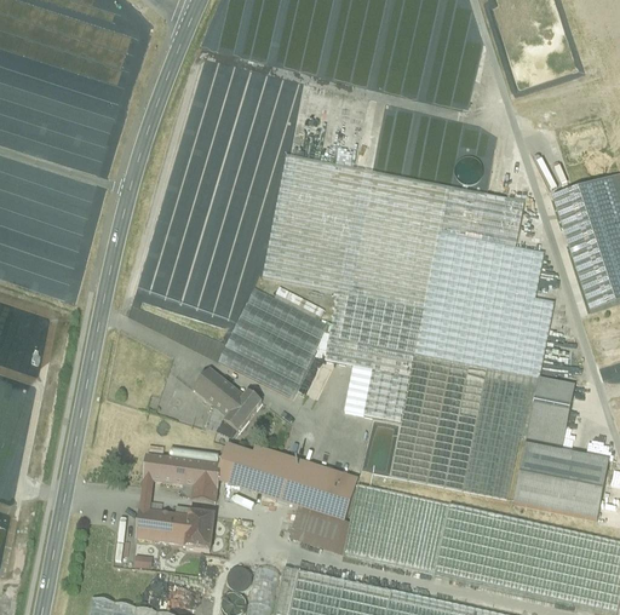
[(600,166),(600,150),(585,149),(585,166),(600,166)]
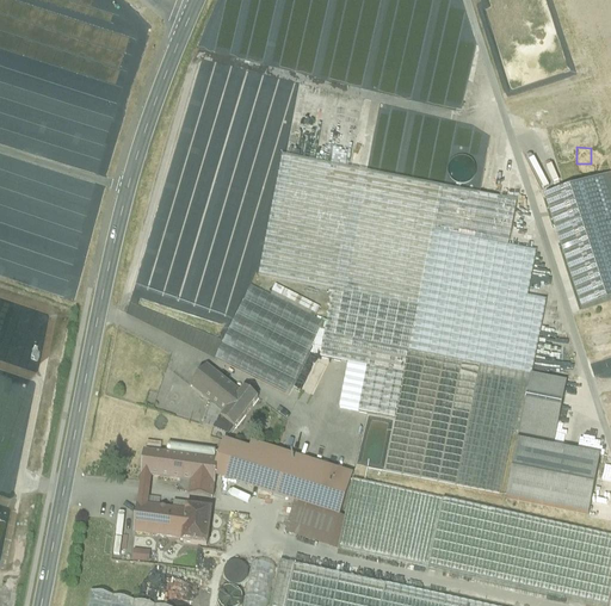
[(517,198),(282,152),(259,272),(333,286),(327,321),(251,283),(215,356),(288,393),(312,345),(321,346),(320,354),(349,360),(339,404),(358,408),(394,415),(384,469),(499,492),(512,430),(518,431),(530,372),(531,372),(545,297),(528,294),(536,248),(507,242),(517,198)]
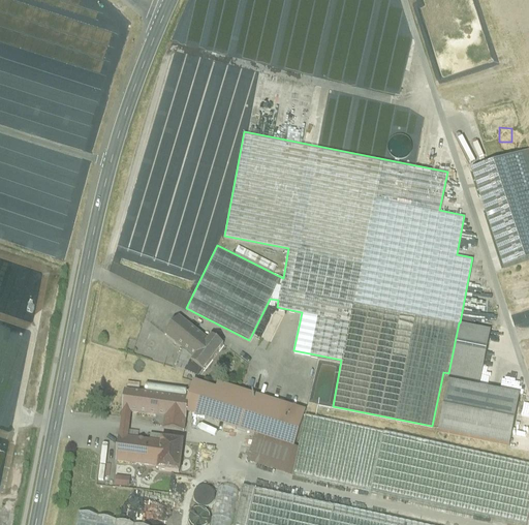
[(528,148),(471,167),(503,266),(528,257),(528,148)]
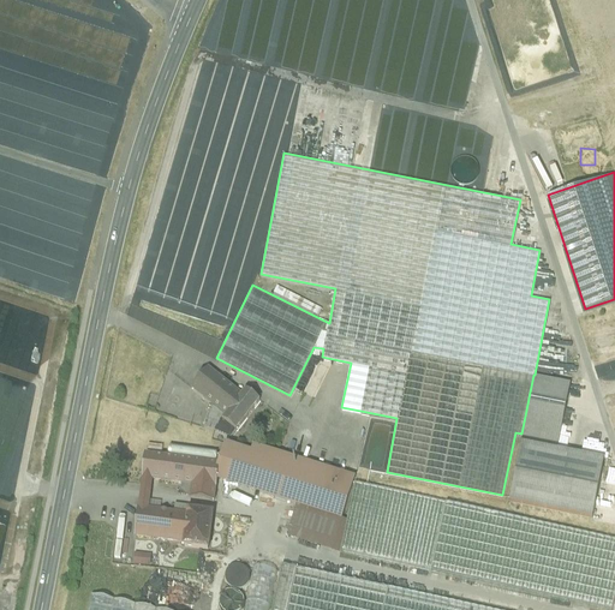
[(0,257),(5,257),(10,259),(9,247),(0,244),(0,257)]
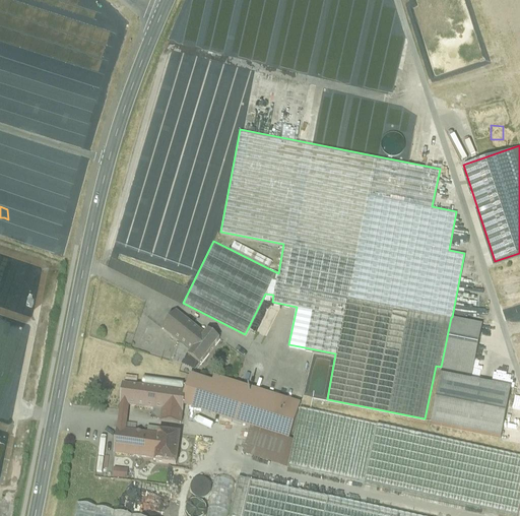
[(205,331),(176,308),(161,326),(180,340),(173,359),(182,362),(183,362),(188,353),(188,352),(205,331)]
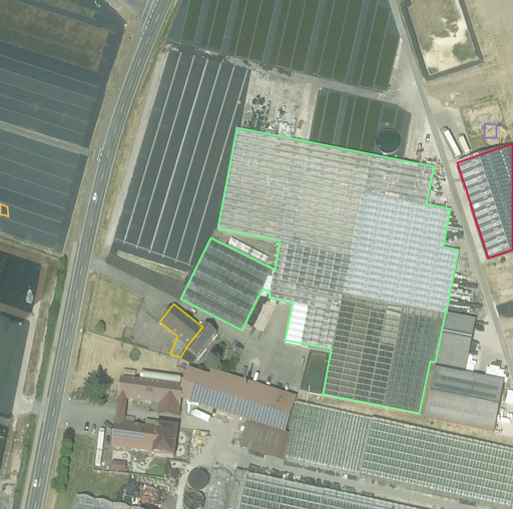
[(446,313),(445,313),(435,362),(436,362),(466,368),(475,319),(446,313)]
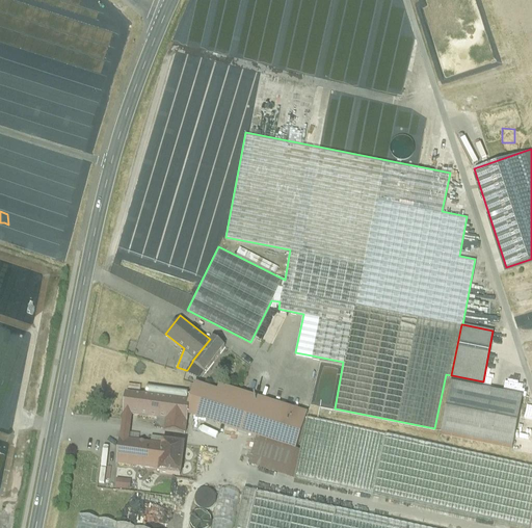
[(210,339),(192,361),(192,362),(187,370),(200,375),(224,343),(213,335),(210,339)]
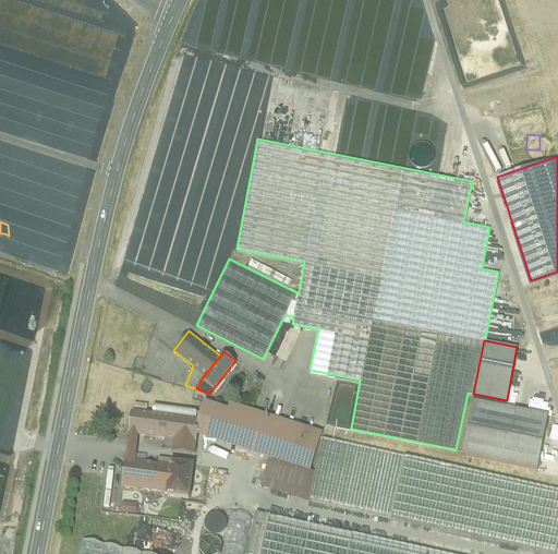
[(507,400),(474,394),(462,454),(537,468),(548,414),(505,407),(507,400)]
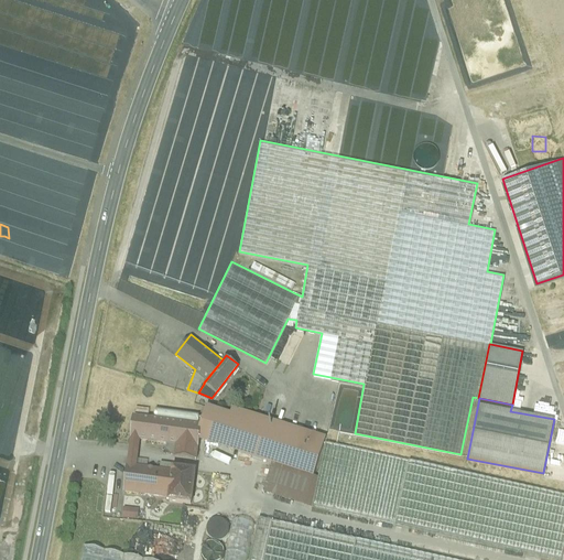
[(325,435),(231,406),(230,412),(206,405),(201,422),(198,438),(313,473),(325,435)]
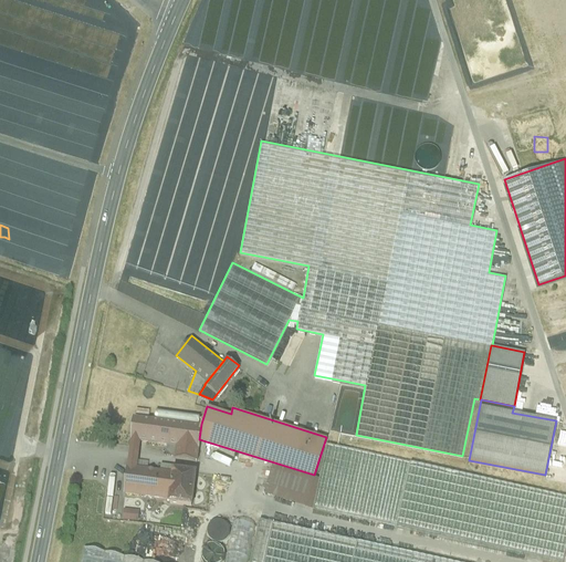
[(535,407),(533,415),(551,419),(553,412),(535,407)]
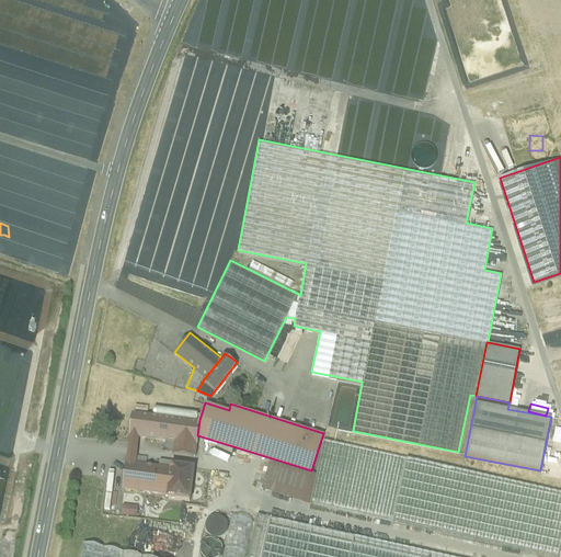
[(194,409),(153,405),(152,411),(194,416),(194,409)]
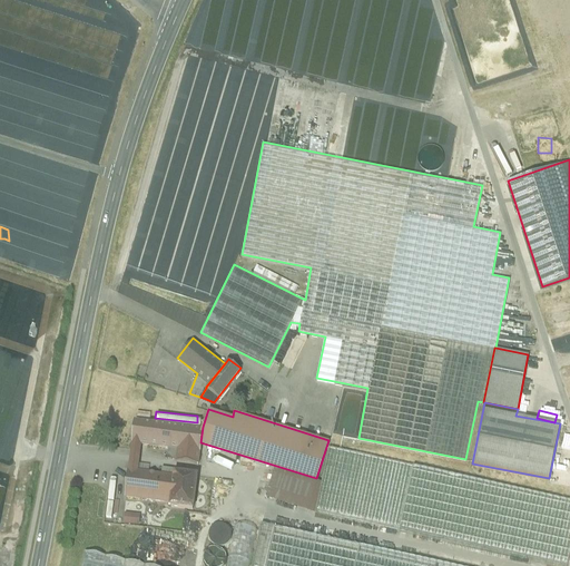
[(203,427),(134,419),(131,442),(140,443),(167,447),(166,457),(176,458),(175,459),(198,462),(200,442),(203,427)]
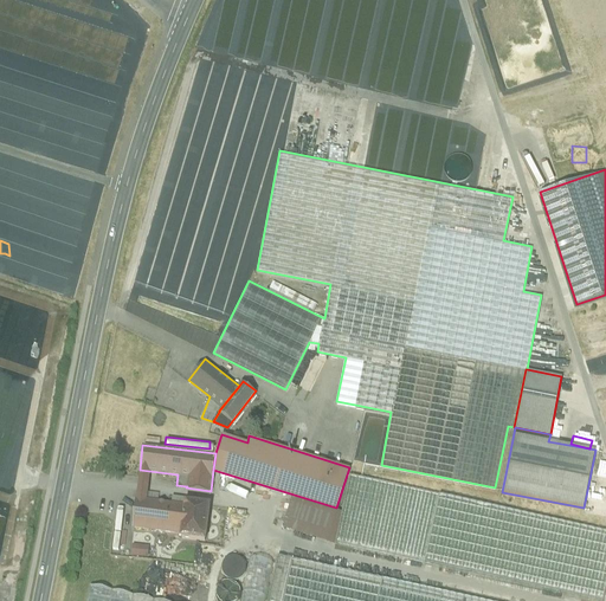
[(149,471),(140,470),(139,479),(148,480),(149,471)]
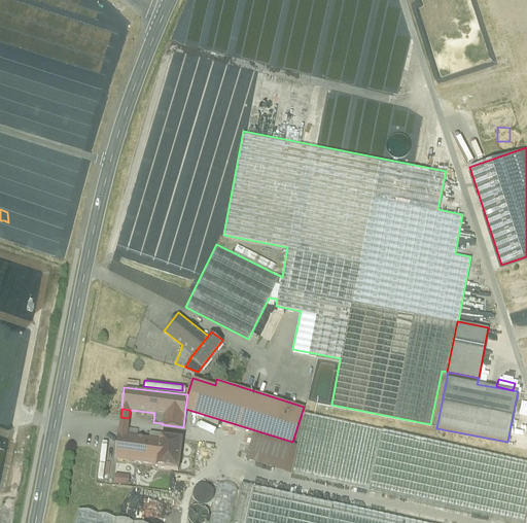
[(523,522),(526,508),(526,460),(304,411),(290,472),(522,522),(523,522)]
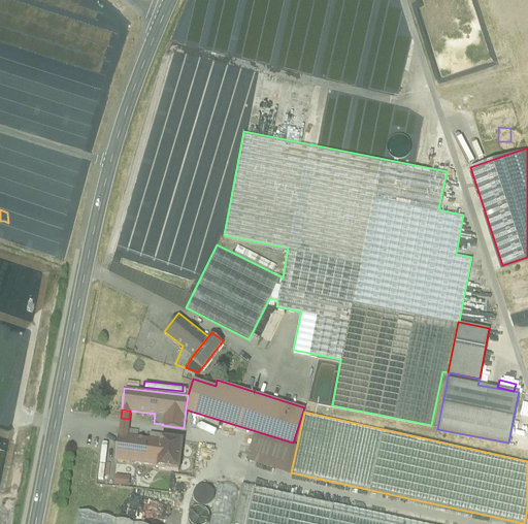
[(150,438),(127,436),(128,427),(120,426),(116,459),(158,463),(161,436),(163,436),(164,433),(150,431),(150,438)]
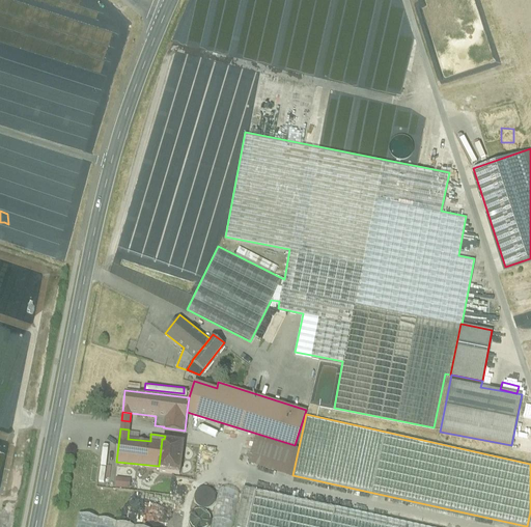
[(164,439),(162,439),(159,466),(159,470),(178,472),(183,441),(164,439)]
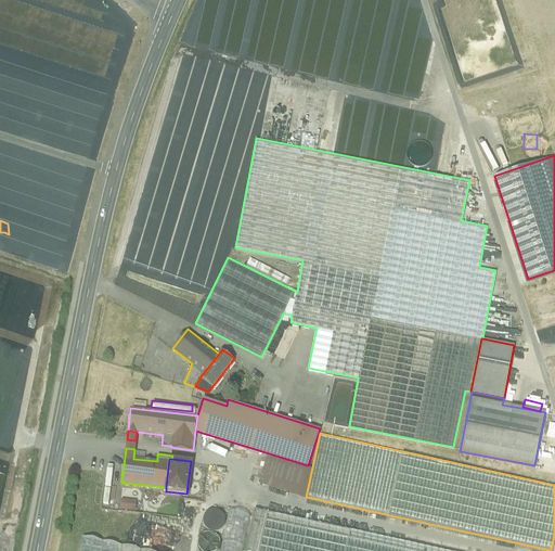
[(132,509),(134,498),(119,496),(118,507),(132,509)]
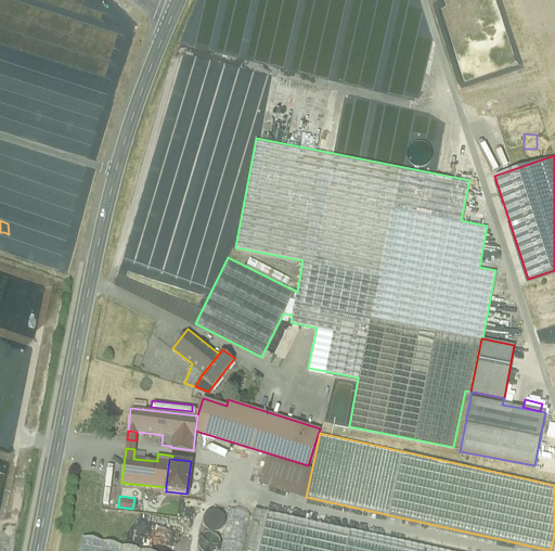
[(241,550),(250,513),(229,508),(219,550),(241,550)]
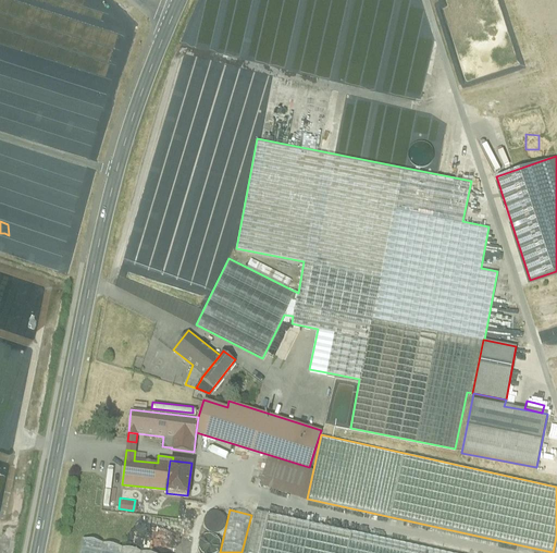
[(454,552),(255,510),(245,552),(454,552)]
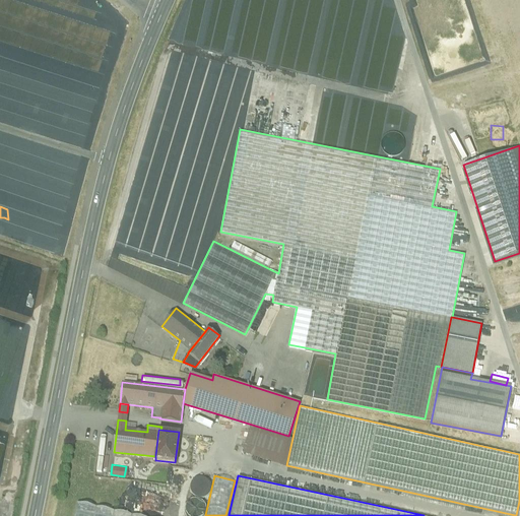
[(200,499),(193,497),(187,502),(186,509),(191,515),(198,515),(204,512),(205,504),(200,499)]
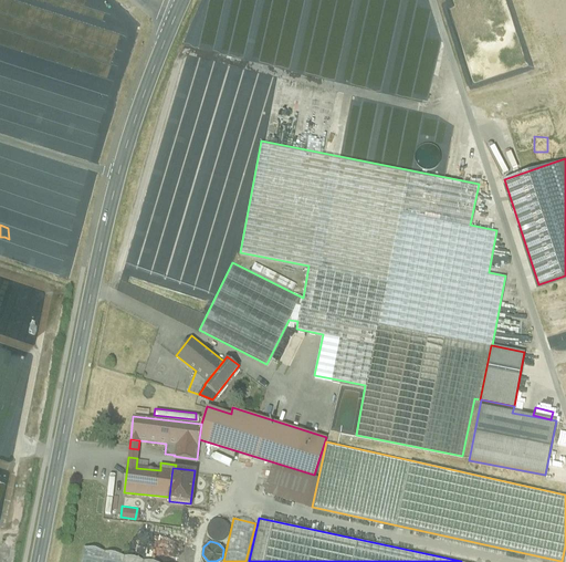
[(158,561),(84,545),(81,561),(158,561)]
